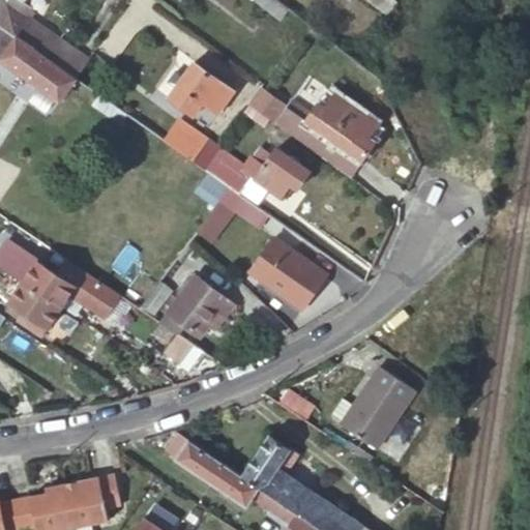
[(6,0),(0,16),(0,24),(77,78),(89,59),(27,17),(32,7),(23,1),(23,0),(6,0)]
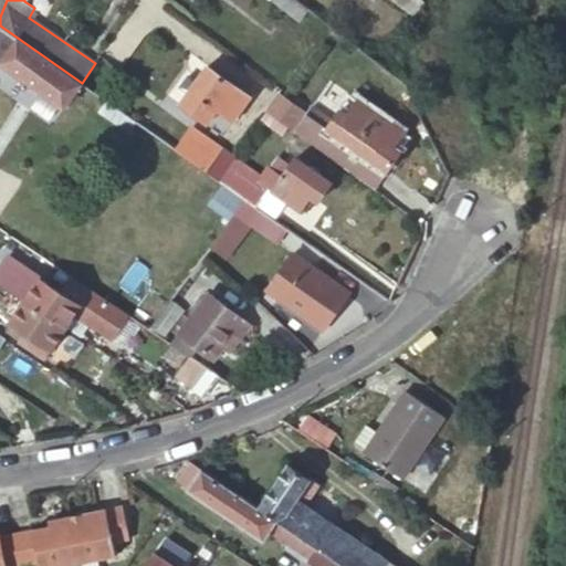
[(273,0),(306,28),(316,16),(297,0),(273,0)]
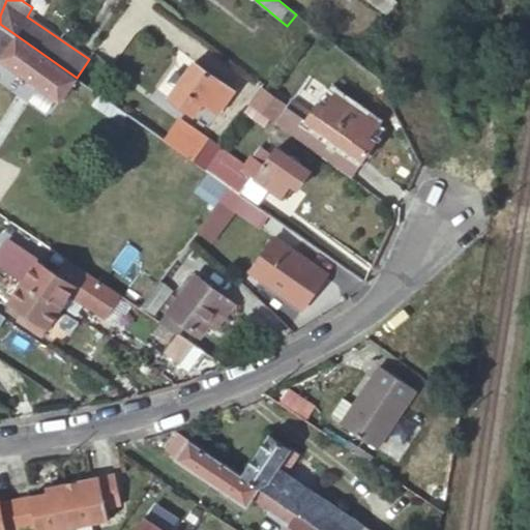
[(0,24),(0,58),(60,101),(69,89),(78,79),(77,78),(0,24)]
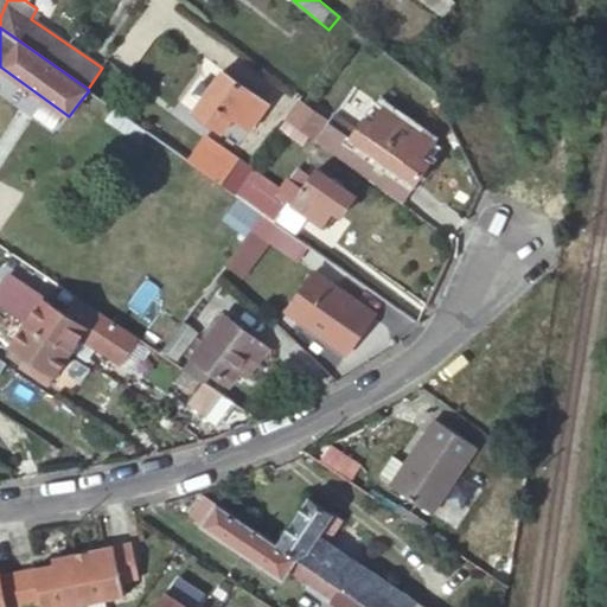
[(269,104),(222,71),(193,112),(224,133),(235,119),(250,131),(269,104)]
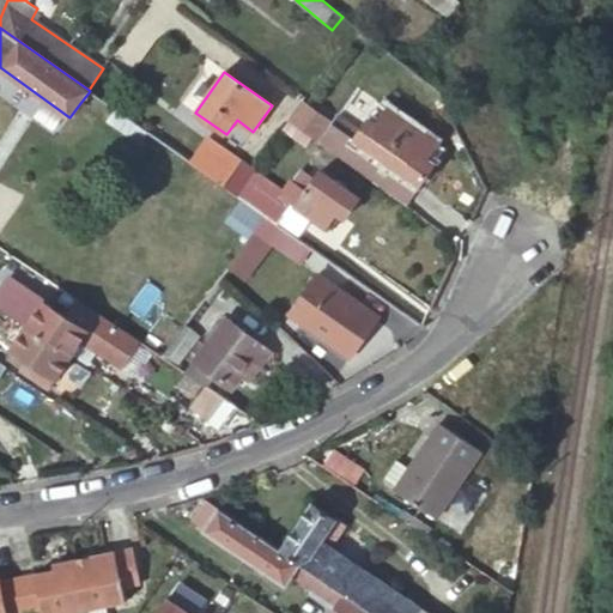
[(290,121),(320,143),(334,122),(304,101),(290,121)]
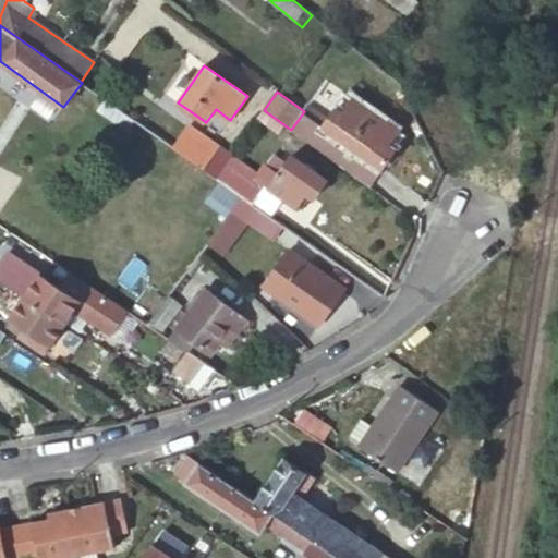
[(399,131),(344,94),(334,108),(327,102),(315,119),(314,121),(383,168),(396,149),(388,145),(399,131)]
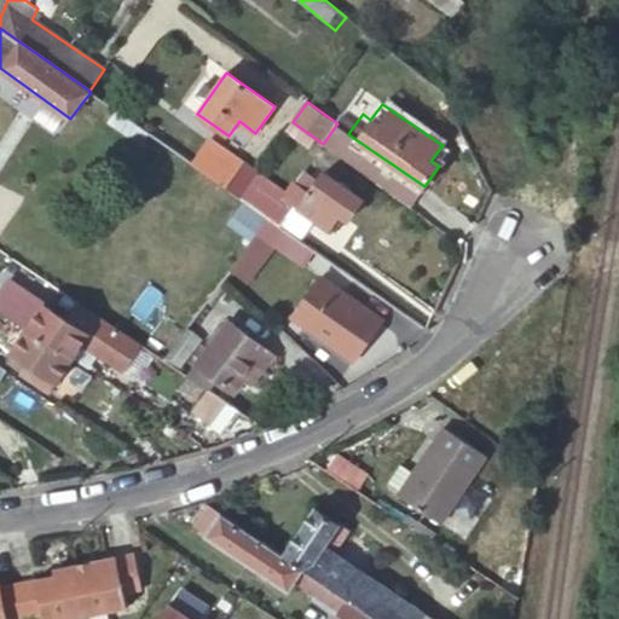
[(166,145),(117,111),(109,123),(157,157),(166,145)]
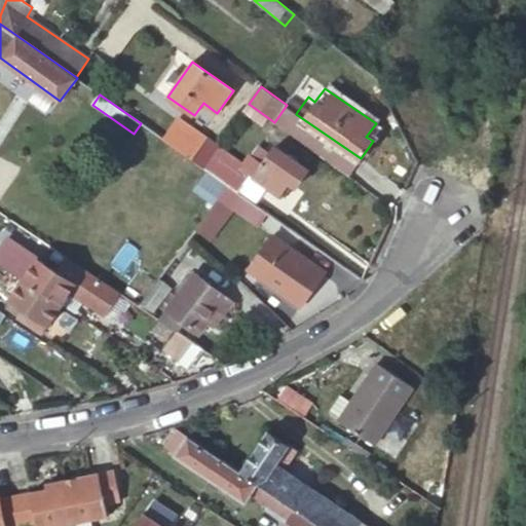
[(267,132),(274,122),(249,104),(242,113),(267,132)]
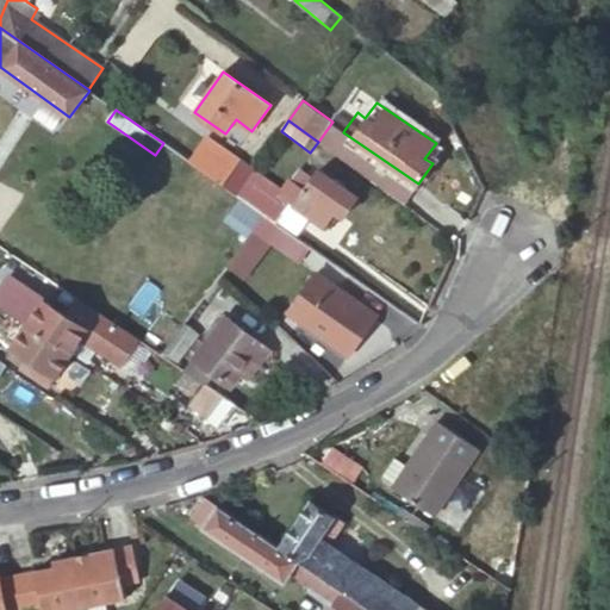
[(332,122),(318,142),(404,203),(418,184),(343,132),(344,130),(332,122)]
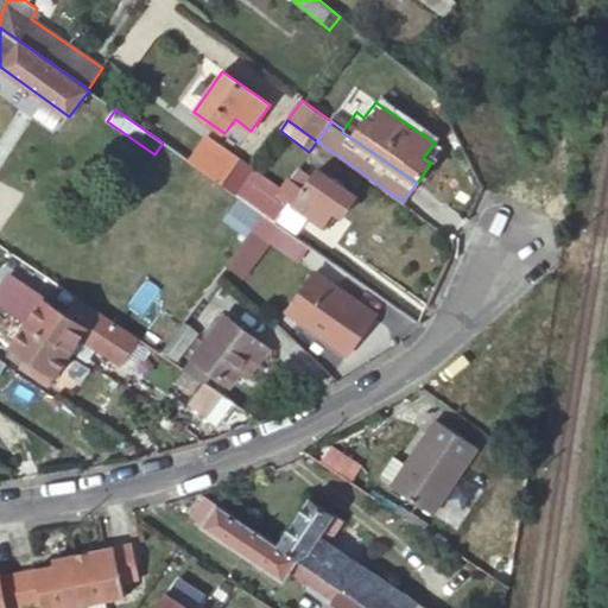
[(216,179),(221,183),(229,171),(198,149),(190,162),(216,179)]
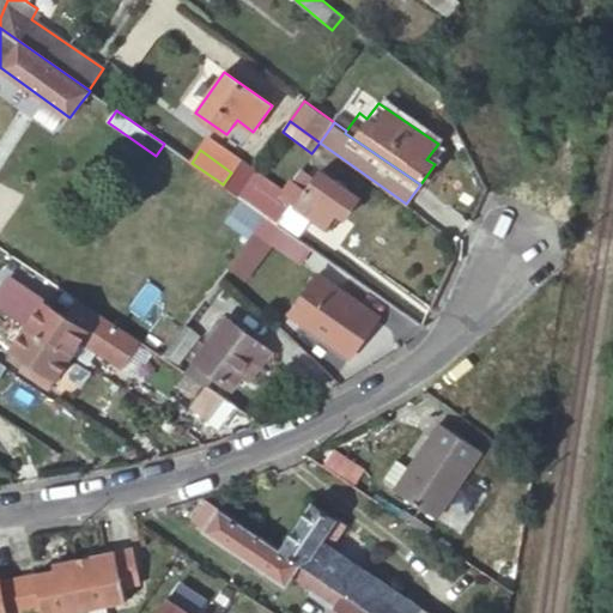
[(236,195),(267,217),(268,218),(283,199),(279,195),(283,190),(255,170),(246,182),(236,195)]
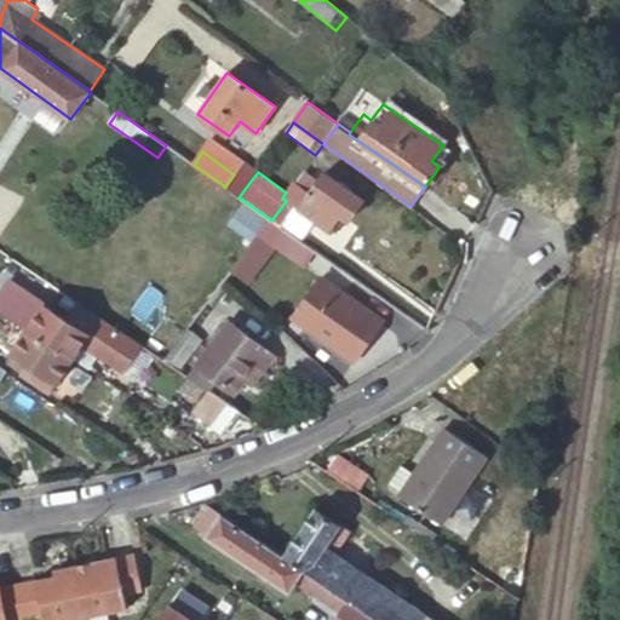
[(282,197),(286,201),(329,230),(340,216),(350,222),(365,200),(325,172),(310,193),(294,182),(286,193),(282,197)]
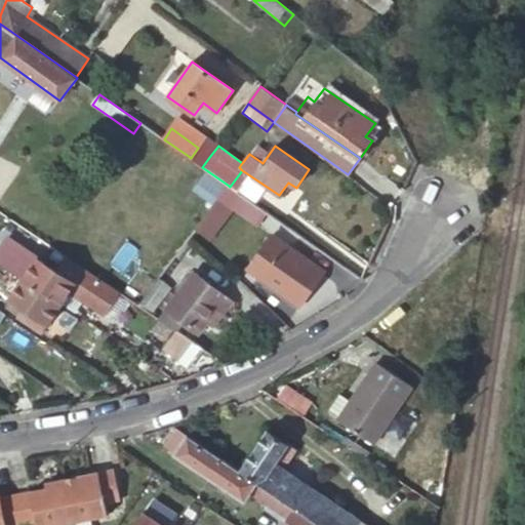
[(191,158),(202,167),(210,156),(198,148),(191,158)]
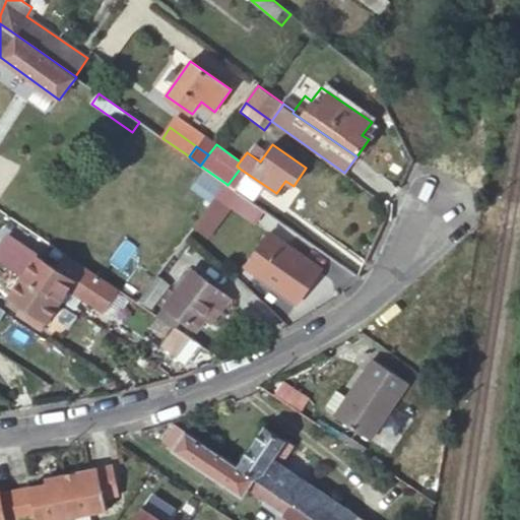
[(226,184),(216,197),(255,224),(265,211),(228,185),(226,184)]
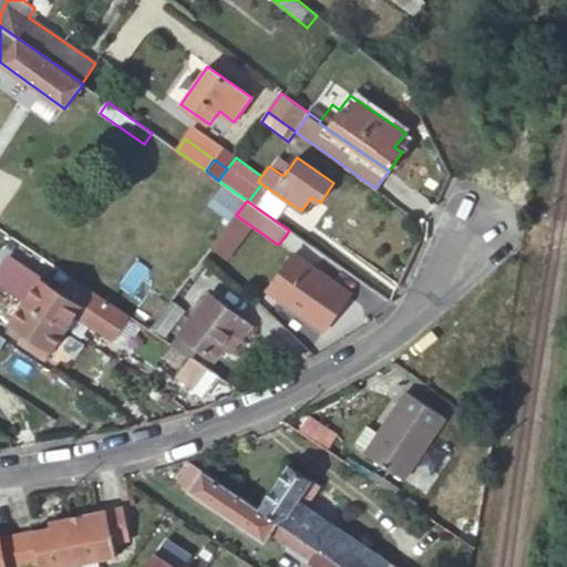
[(9,255),(0,269),(0,284),(26,300),(47,313),(61,291),(41,279),(41,277),(9,255)]
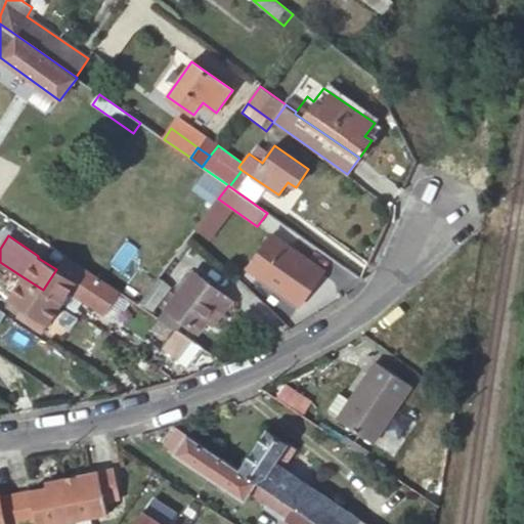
[(325,271),(271,235),(248,269),(300,307),(325,271)]
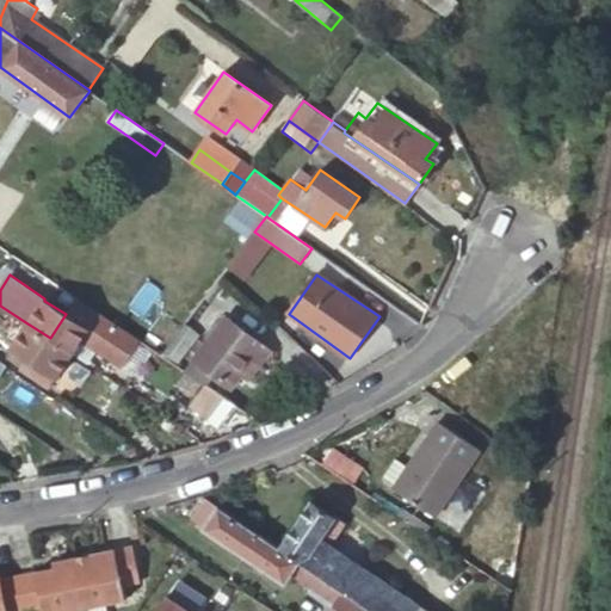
[(73,353),(81,339),(122,366),(140,341),(75,297),(66,314),(50,338),(73,353)]
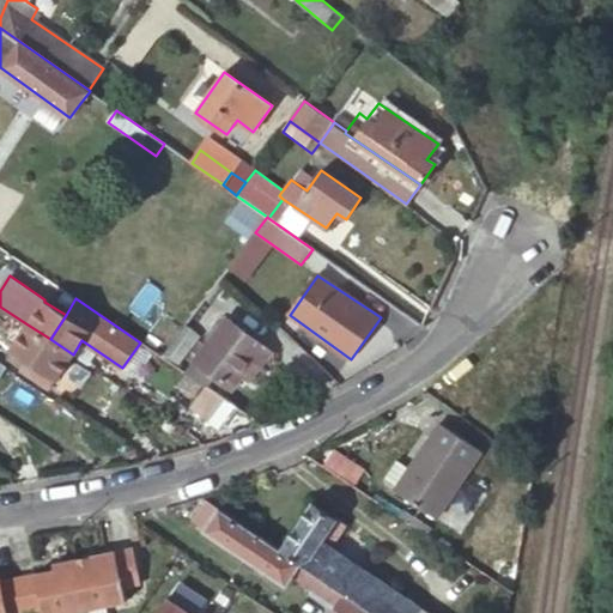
[(205,386),(206,387),(214,375),(232,388),(242,375),(263,345),(228,319),(186,374),(205,386)]
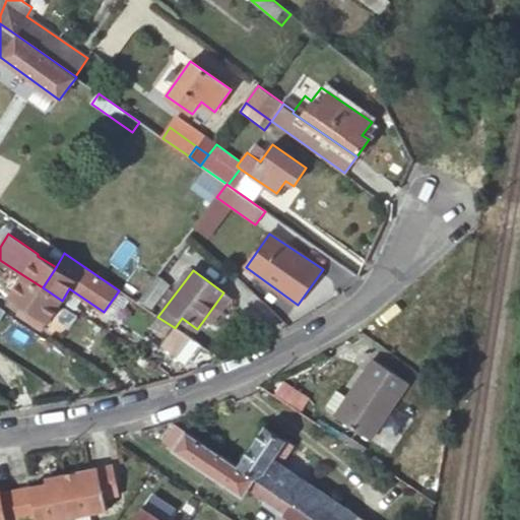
[(157,274),(136,302),(149,310),(170,284),(157,274)]
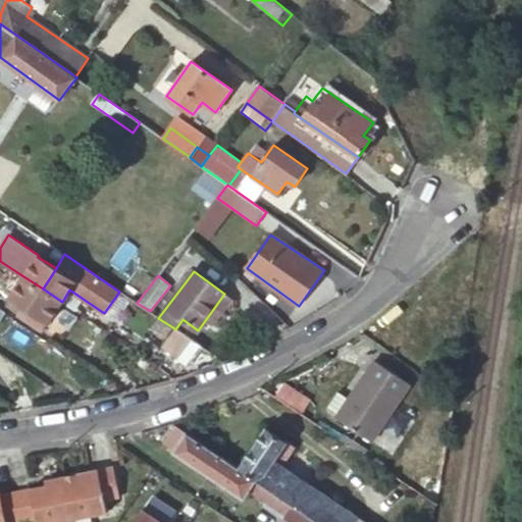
[(43,330),(62,302),(43,289),(23,276),(10,297),(17,302),(11,310),(43,330)]
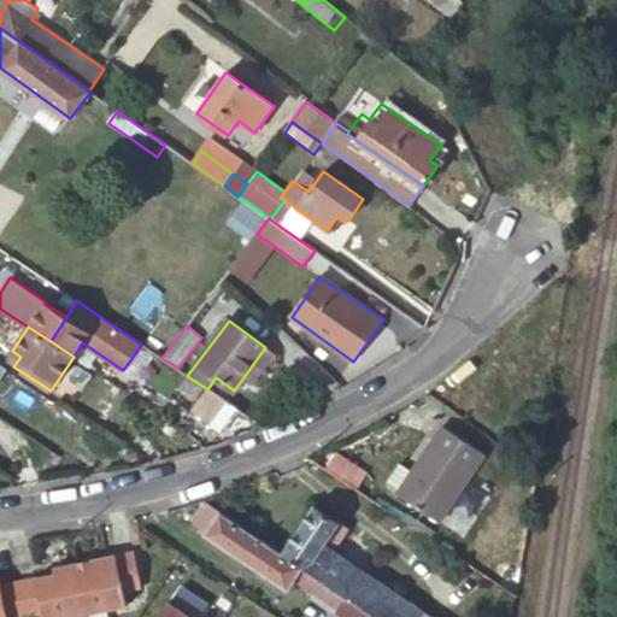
[(265,347),(244,377),(252,385),(274,353),(265,347)]
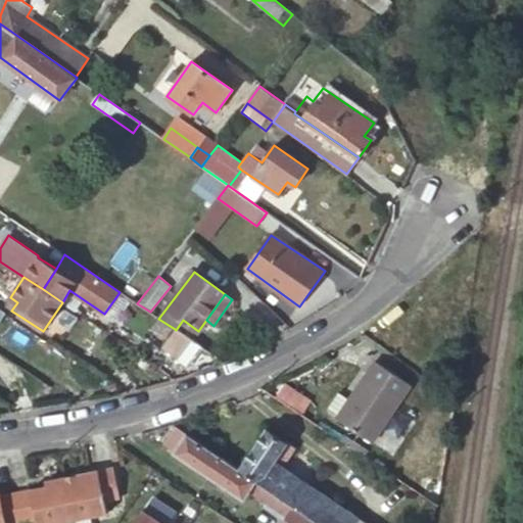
[(189,364),(201,346),(176,330),(175,329),(164,344),(189,364)]
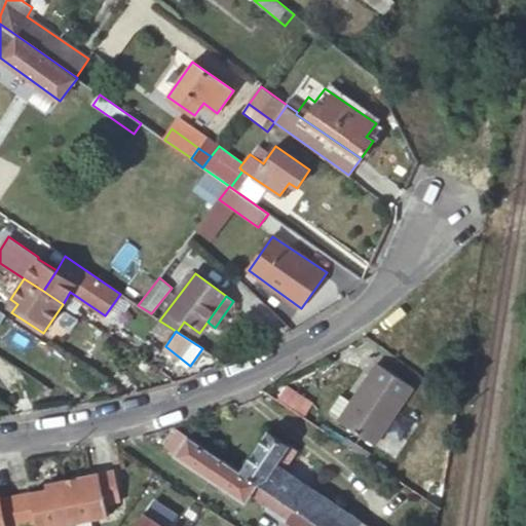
[(375,364),(349,400),(337,417),(335,420),(371,446),(411,389),(375,364)]
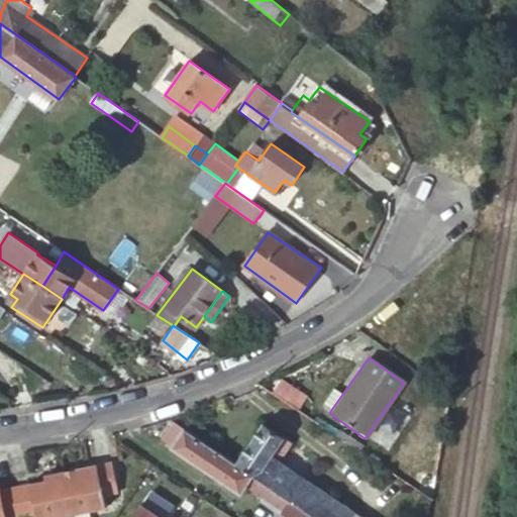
[(331,410),(343,393),(333,387),(321,403),(331,410)]
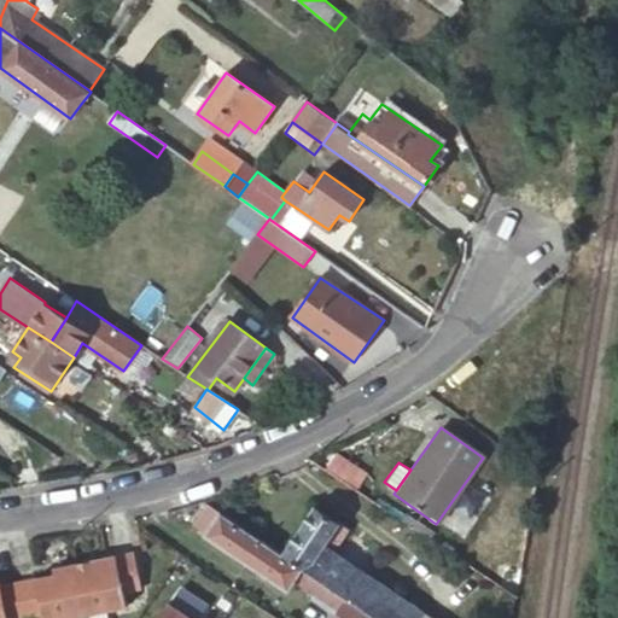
[(205,535),(248,563),(262,540),(211,505),(196,524),(207,531),(205,535)]
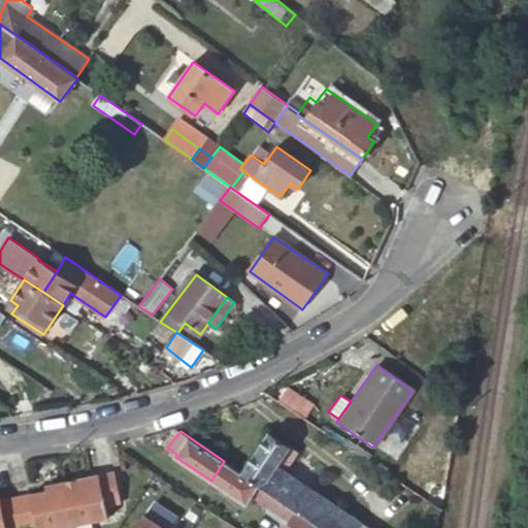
[(369,527),(286,471),(299,452),(269,432),(241,473),(322,527),(369,527)]
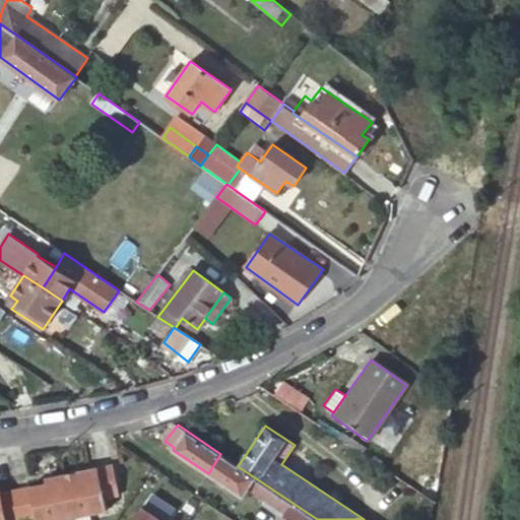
[(220,454),(208,473),(243,497),(248,489),(266,500),(263,504),(284,518),(282,519),(317,519),(238,466),(220,454)]
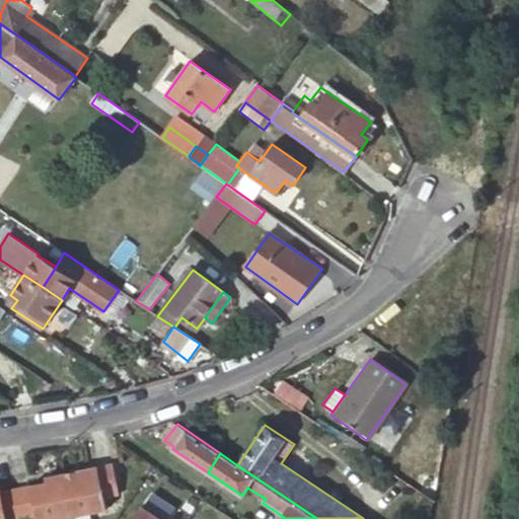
[(0,485),(0,518),(13,518),(35,515),(36,518),(51,518),(71,515),(106,508),(103,497),(119,494),(113,462),(62,472),(52,474),(53,479),(46,480),(1,490),(0,485)]
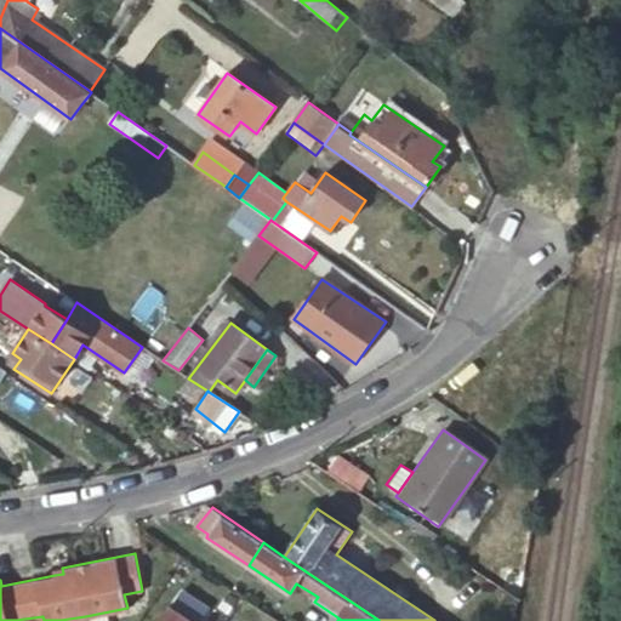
[(195,620),(170,604),(158,620),(195,620)]
